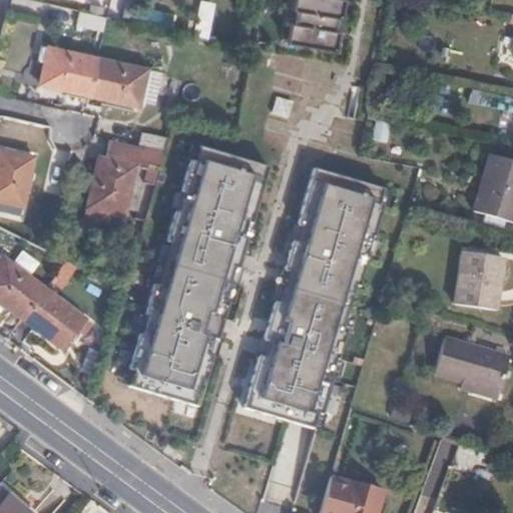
[(294,0),(294,5),(298,5),(296,18),(292,17),(289,37),(338,45),(340,32),(336,32),(339,12),(344,13),(345,0),(294,0)]
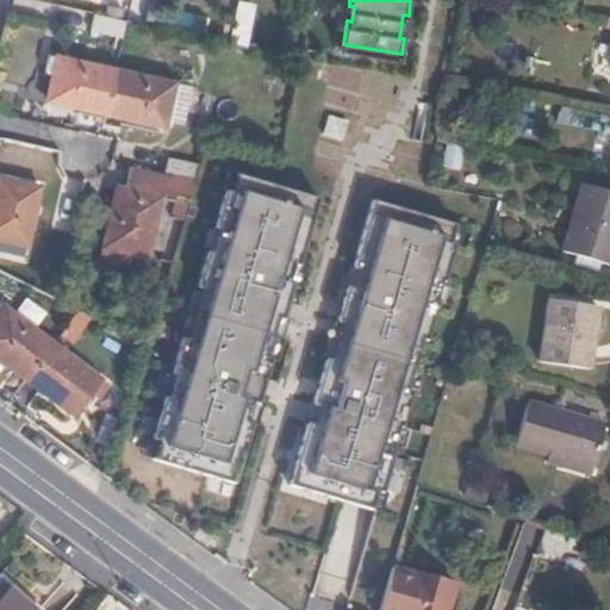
[(120,37),(123,22),(92,14),(91,29),(120,37)]
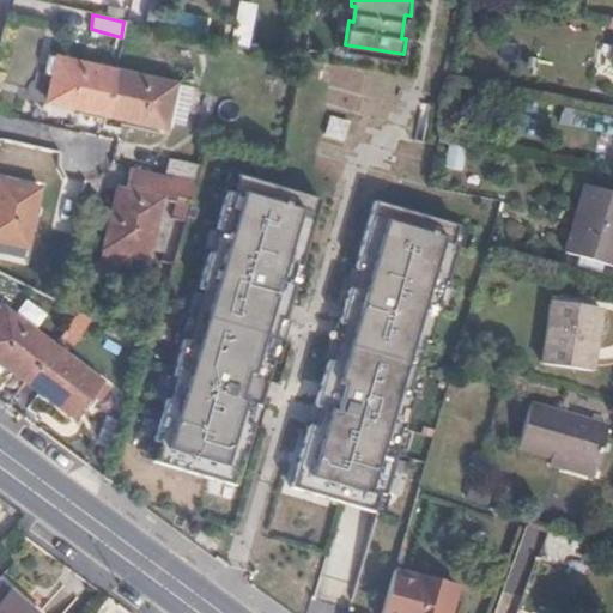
[(104,113),(114,70),(55,56),(46,99),(104,113)]
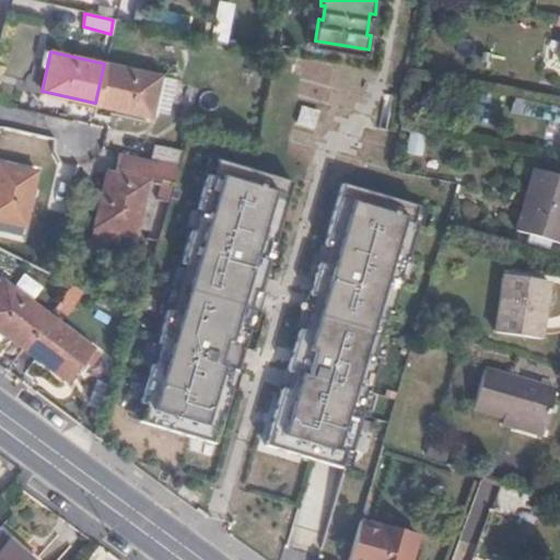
[(159,77),(104,63),(95,103),(150,115),(159,77)]
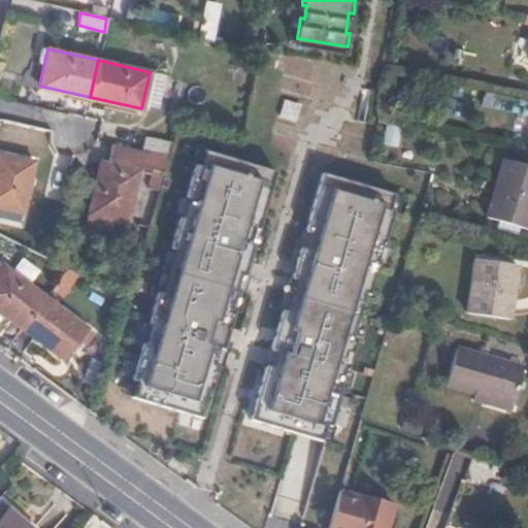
[(167,156),(117,144),(112,168),(99,165),(85,228),(106,233),(110,219),(125,222),(138,164),(151,167),(163,170),(167,156)]
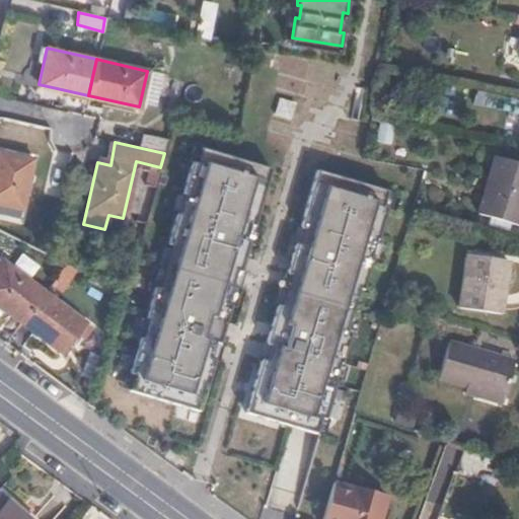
[(201,147),(129,388),(199,410),(271,167),(201,147)]
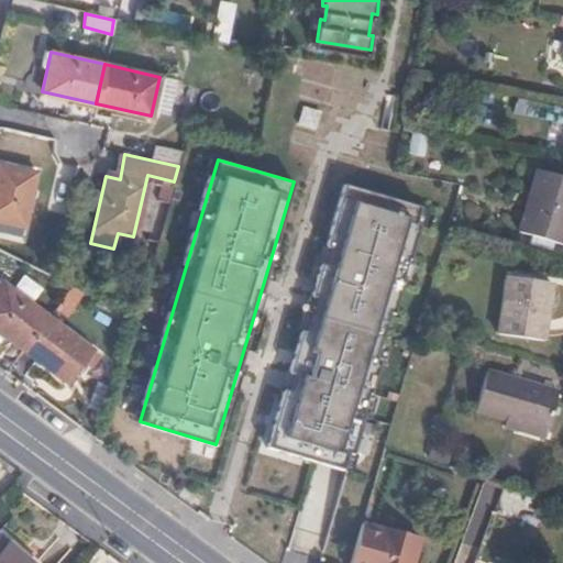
[(0,232),(20,238),(33,174),(0,166),(0,232)]
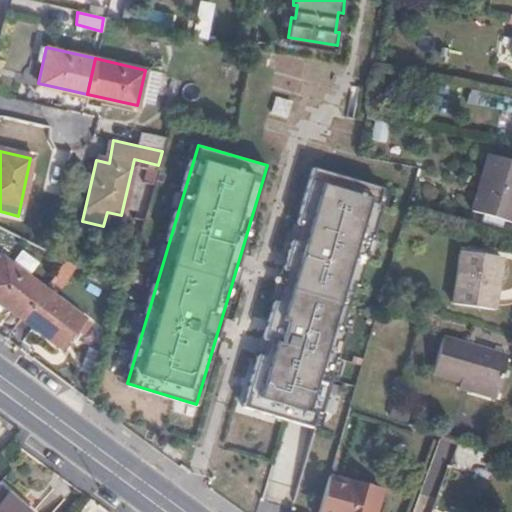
[(474,211),(511,222),(511,162),(491,156),(474,211)]
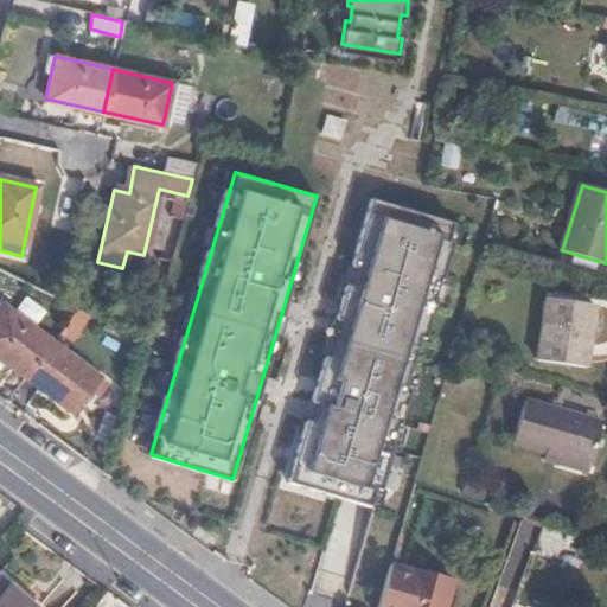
[(168,210),(183,215),(187,196),(173,192),(168,210)]
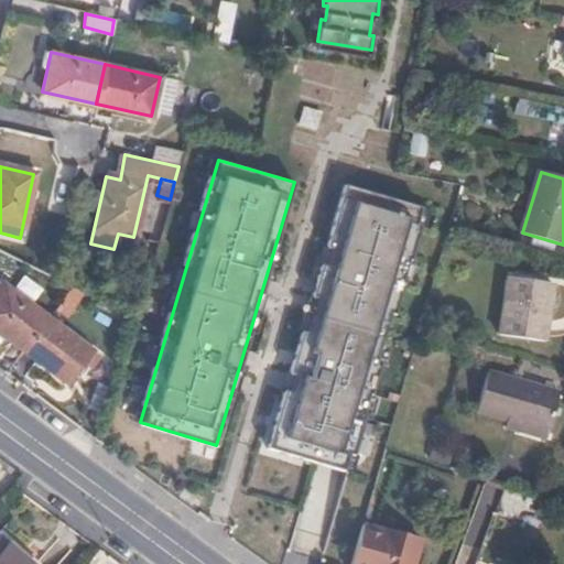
[(420,207),(344,184),(266,447),(343,469),(420,207)]
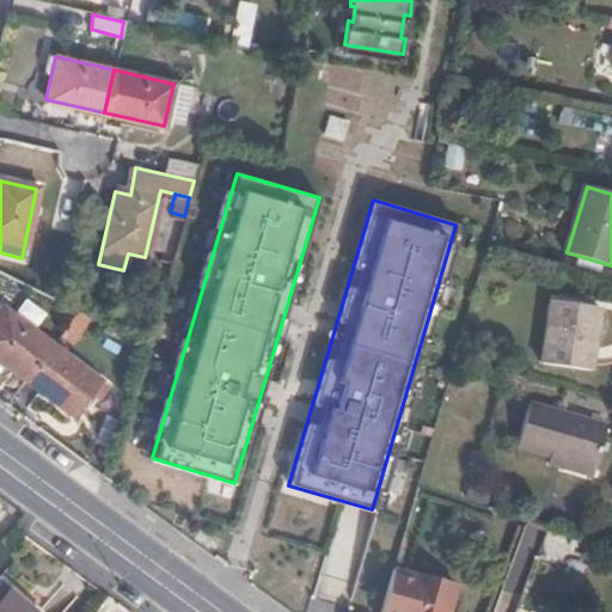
[(540,365),(592,372),(600,312),(551,305),(540,365)]
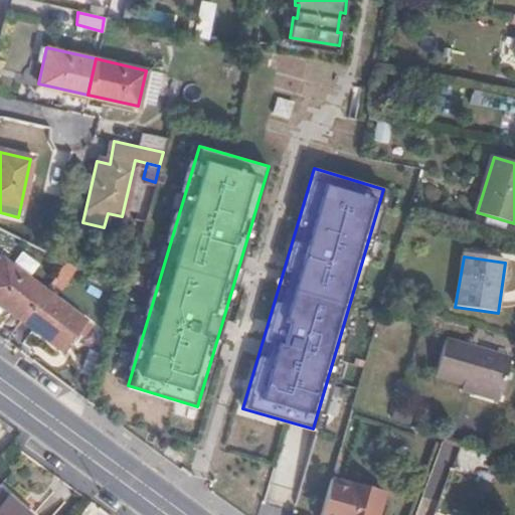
[(0,265),(0,305),(21,321),(44,291),(4,261),(0,265)]
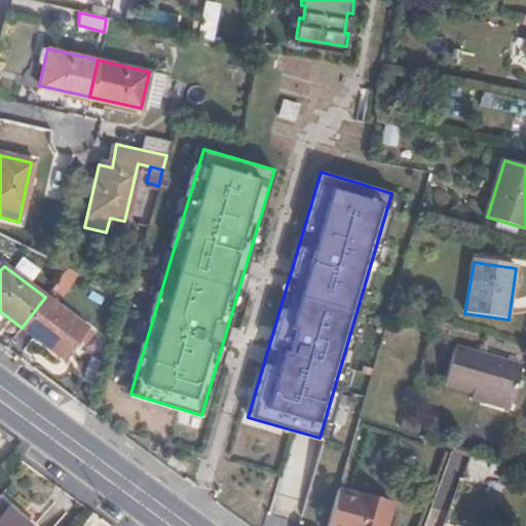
[(45,297),(22,328),(62,359),(85,327),(45,297)]
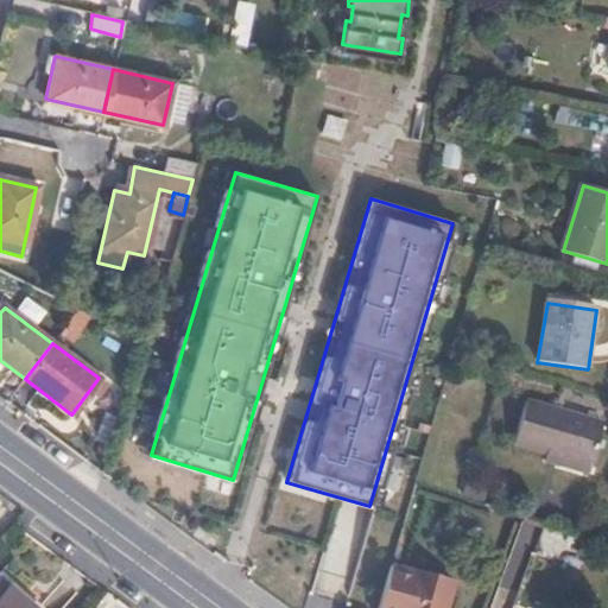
[(523,403),(510,447),(588,469),(599,425),(523,403)]
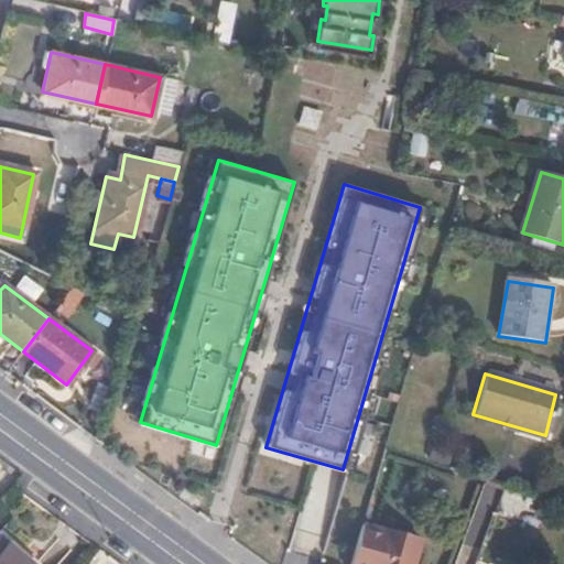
[(261,464),(247,512),(284,523),(293,497),(297,498),(304,479),(261,464)]
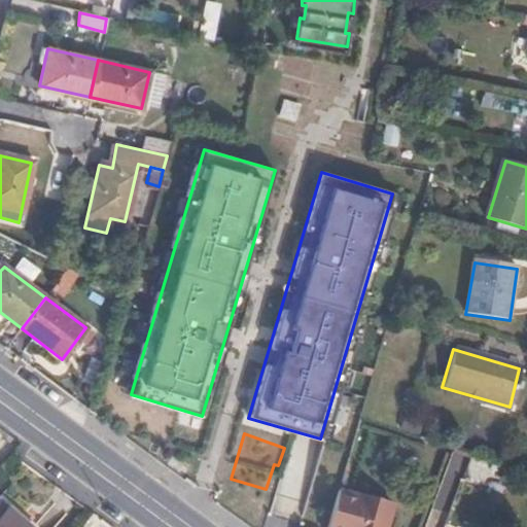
[(526,456),(522,454),(518,464),(526,466),(526,456)]
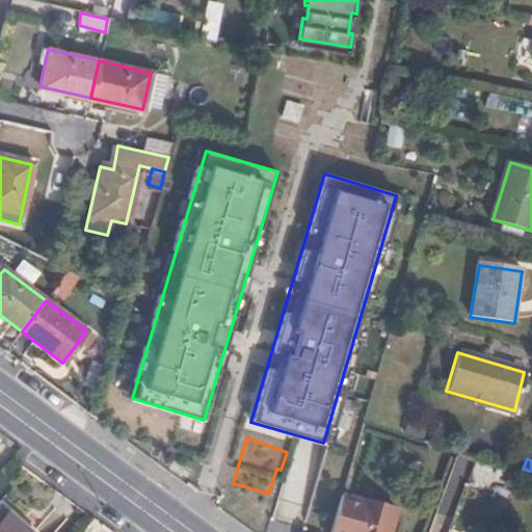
[(343,496),(331,531),(393,531),(399,513),(343,496)]
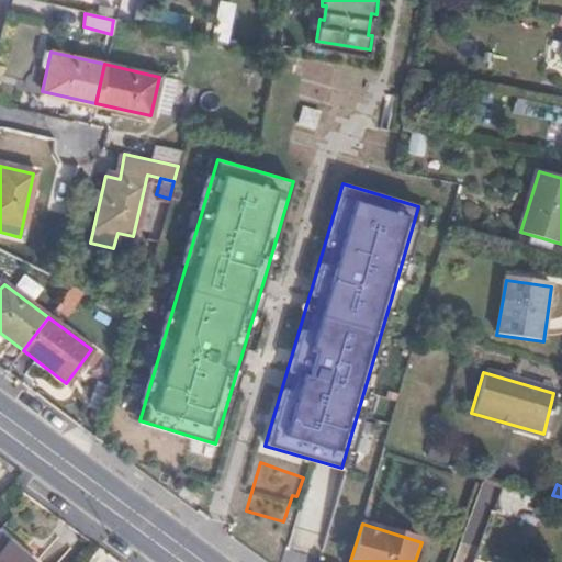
[(0,561),(27,561),(0,537),(0,561)]
